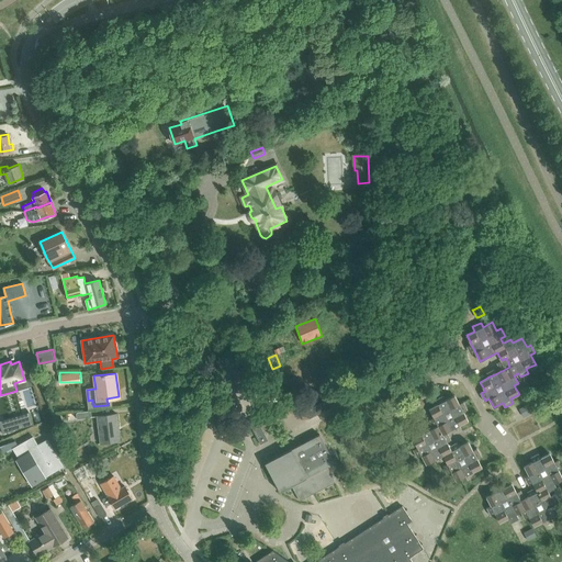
[(446,400),(444,395),(435,400),(438,404),(429,408),(438,425),(429,430),(427,426),(418,430),(422,435),(413,439),(417,447),(413,449),(417,458),(422,456),(427,464),(434,461),(436,465),(444,461),(441,457),(444,456),(448,463),(444,467),(448,474),(452,472),(457,481),(482,468),(478,459),(482,457),(478,448),(473,450),(469,441),(452,450),(448,441),(444,444),(439,436),(469,420),(464,412),(469,409),(464,402),(460,404),(456,395),(446,400)]
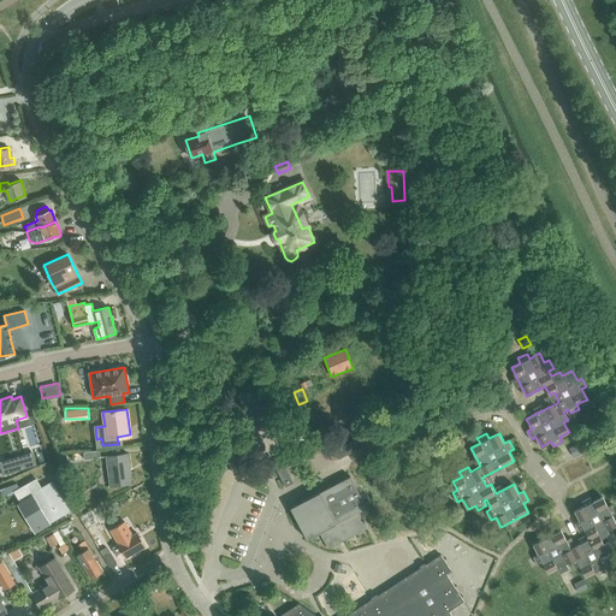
[(466,444),(461,436),(452,440),(457,449),(466,444)]
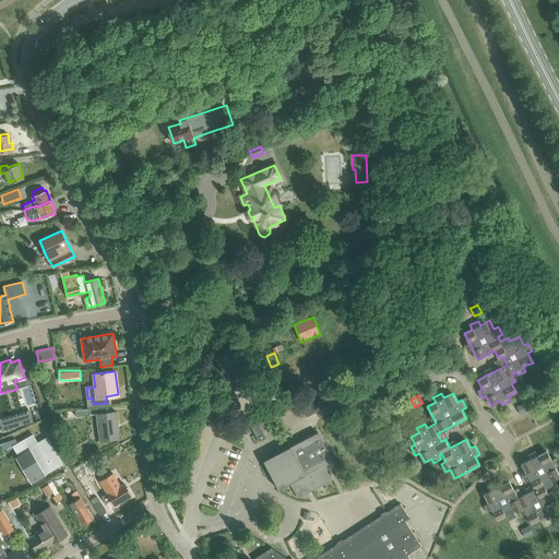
[(260,424),(288,408),(309,416),(331,404),(326,396),(308,406),(287,400),(248,420),(260,442),(268,438),(260,424)]
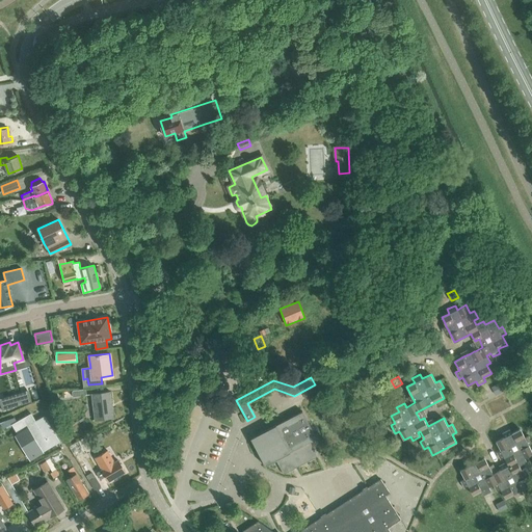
[(85,396),(85,395),(87,394),(86,390),(85,390),(85,389),(73,390),(73,392),(72,392),(73,396),(74,396),(74,397),(85,396)]
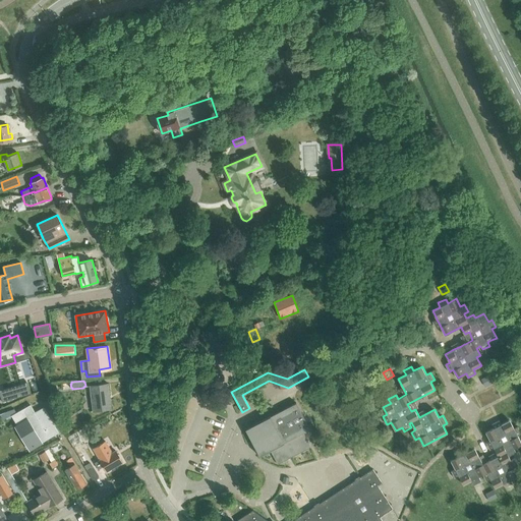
[(89,385),(93,410),(111,408),(107,382),(89,385)]
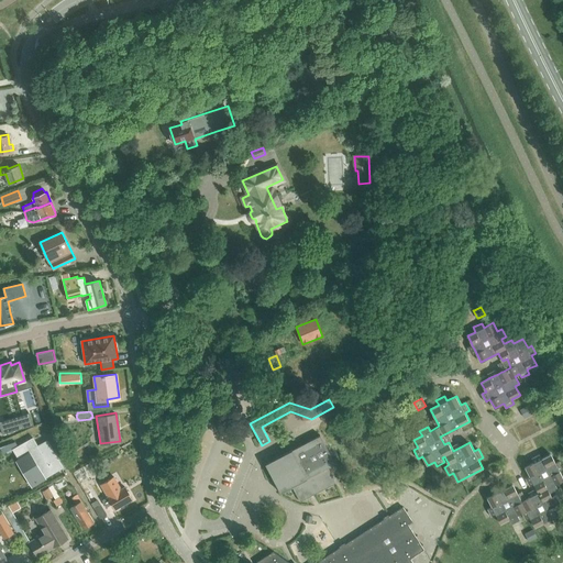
[(0,422),(0,426),(2,434),(34,424),(31,415),(0,423),(0,422)]
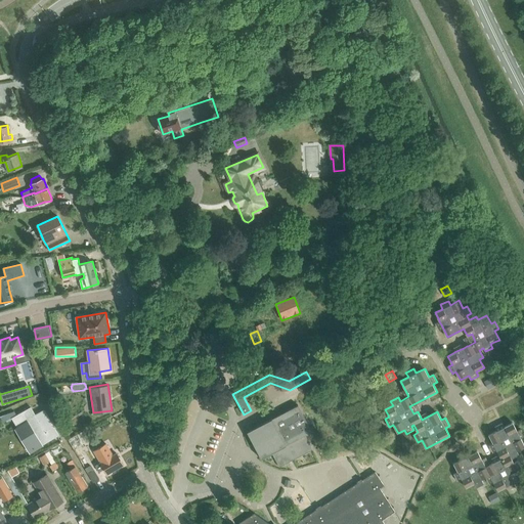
[(251,429),(265,456),(272,453),(279,467),(313,449),(306,435),(313,432),(299,404),(251,429)]
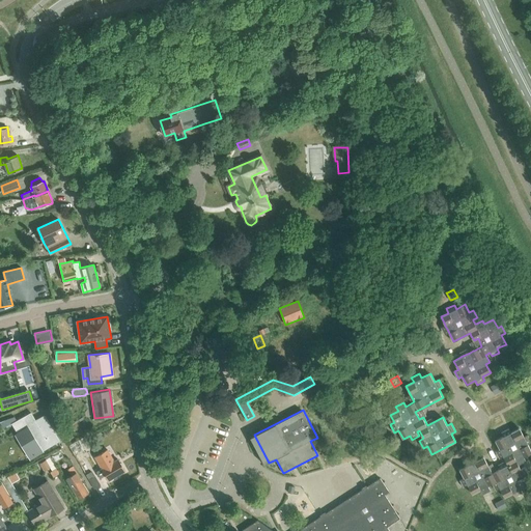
[(59,440),(45,415),(35,420),(31,412),(12,423),(19,434),(28,428),(42,450),(59,440)]
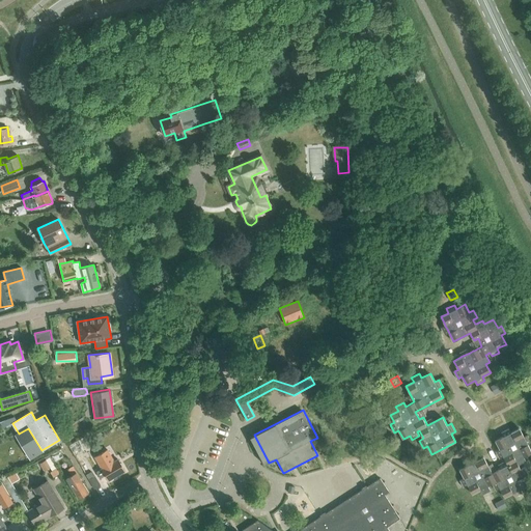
[(480,490),(482,494),(490,490),(487,485),(496,481),(504,497),(512,493),(514,497),(522,493),(520,488),(529,483),(525,476),(528,474),(524,467),(521,469),(519,465),(526,460),(524,456),(530,452),(530,449),(528,444),(530,441),(530,439),(528,434),(524,436),(520,428),(511,432),(508,428),(501,431),(503,437),(496,441),(510,469),(503,473),(500,468),(493,472),(484,456),(459,470),(464,477),(459,480),(464,487),(468,485),(472,494),(480,490)]
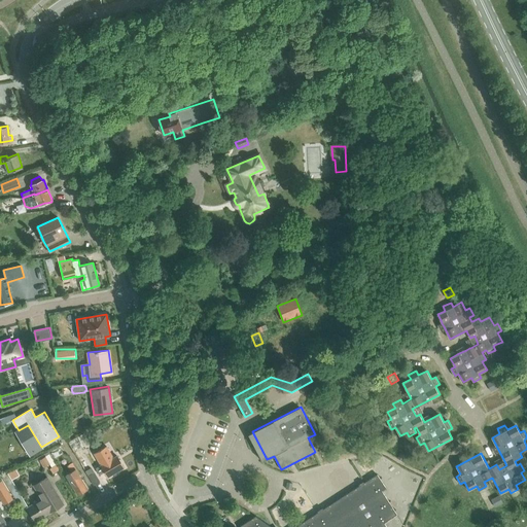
[(83,433),(68,442),(73,451),(89,443),(83,433)]
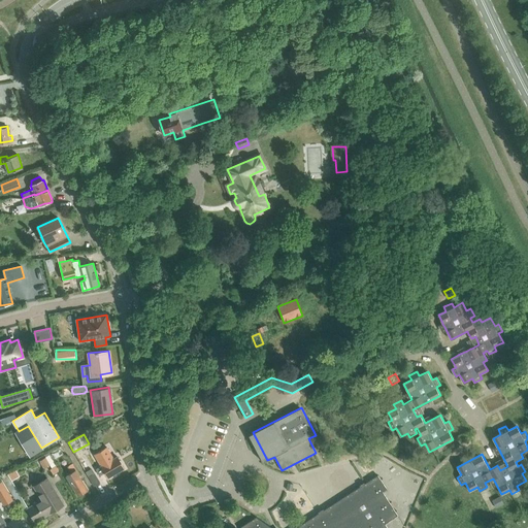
[(48,453),(50,455),(53,460),(63,454),(60,447),(48,453)]
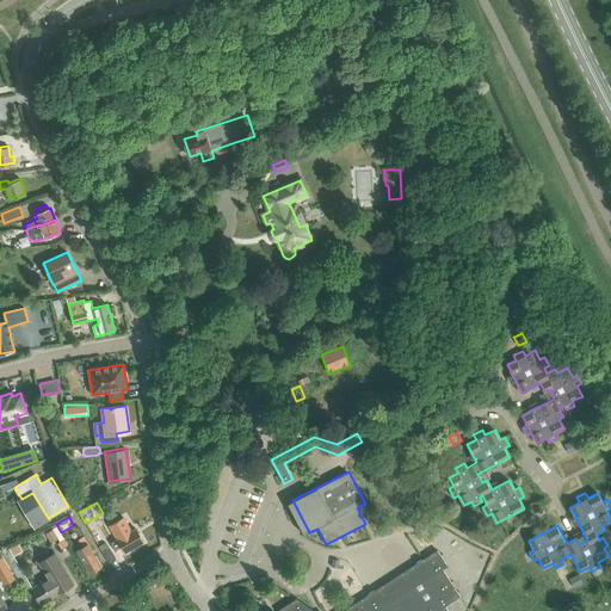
[(122,547),(125,553),(143,541),(136,528),(131,530),(124,517),(110,525),(117,538),(111,543),(116,550),(122,547)]
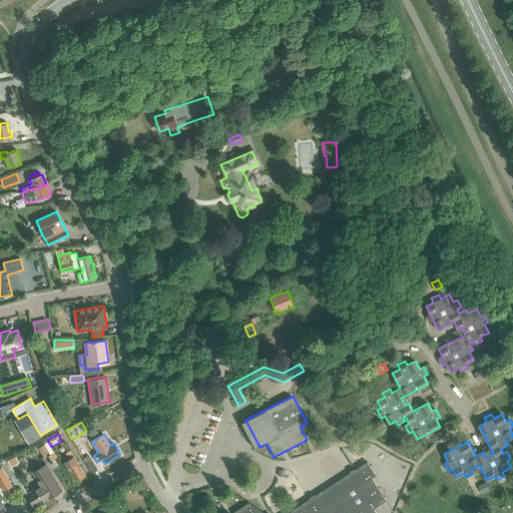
[(50,455),(48,457),(51,462),(58,458),(51,447),(48,442),(44,444),(44,445),(38,449),(42,455),(48,452),(50,455)]
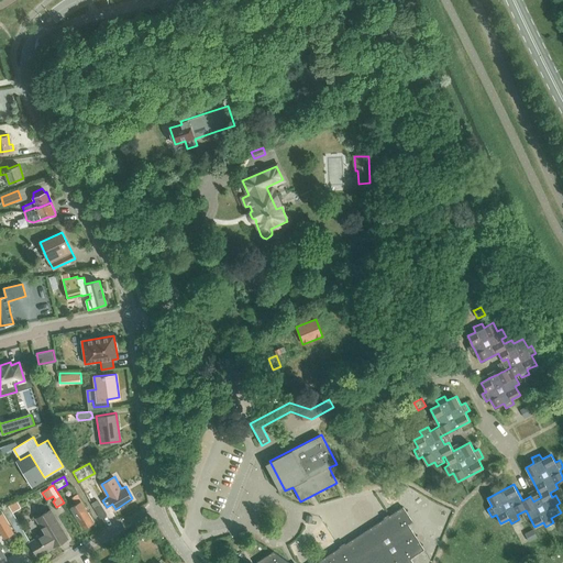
[(77,495),(72,498),(76,505),(81,501),(77,495)]
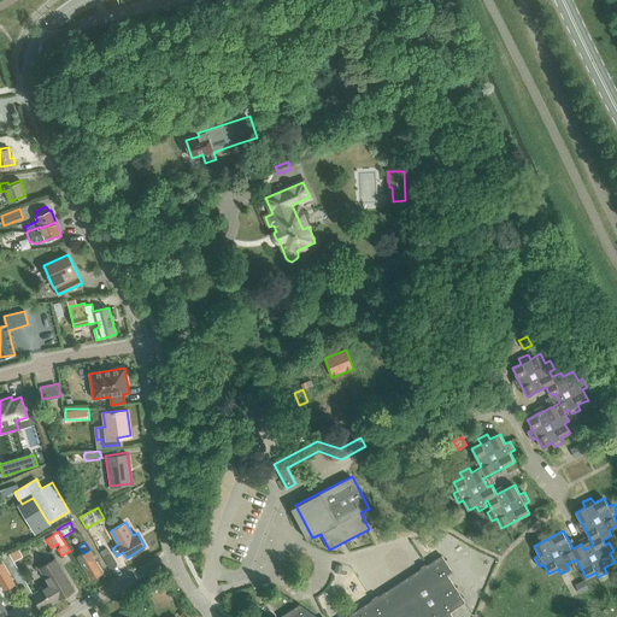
[(109,550),(106,548),(100,552),(110,568),(117,564),(109,550)]
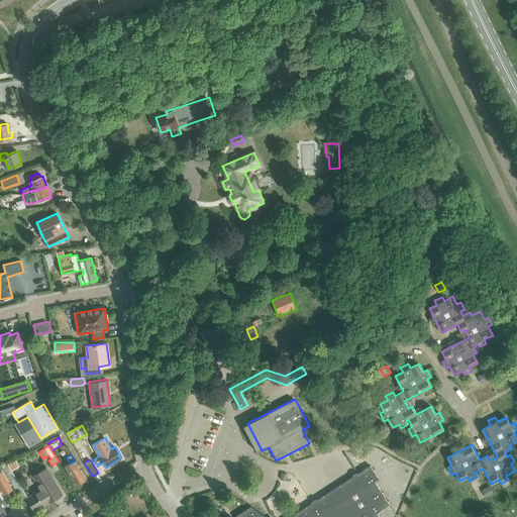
[(2,468),(22,502),(27,499),(33,510),(48,501),(49,502),(62,494),(45,468),(31,476),(40,491),(28,498),(11,471),(19,467),(15,460),(2,468)]
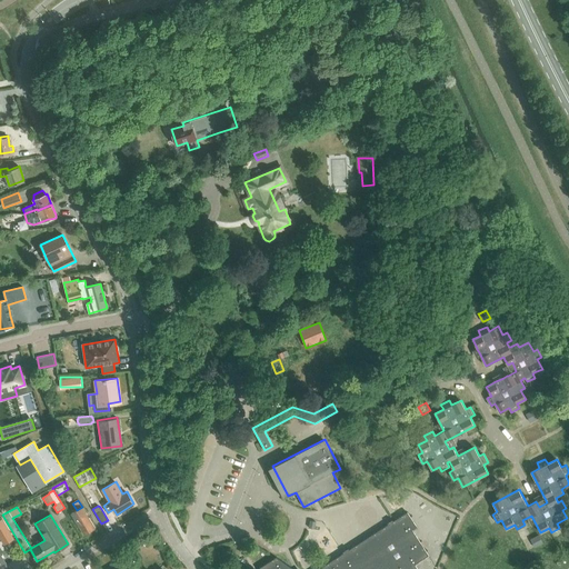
[(83,535),(96,528),(82,507),(77,510),(70,513),(83,535)]
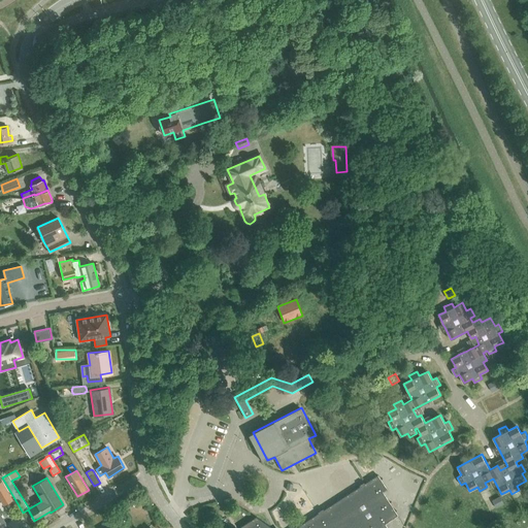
[(377,476),(342,499),(296,527),(271,527),(255,517),(238,527),(386,527),(384,525),(397,517),(382,493),(387,490),(377,476)]
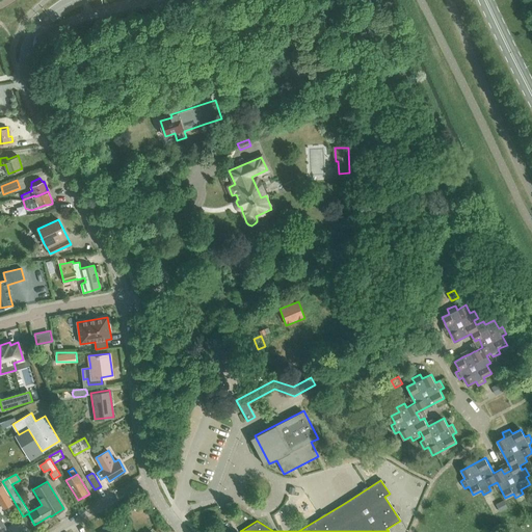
[(2,485),(0,485),(0,503),(4,510),(14,504),(2,485)]
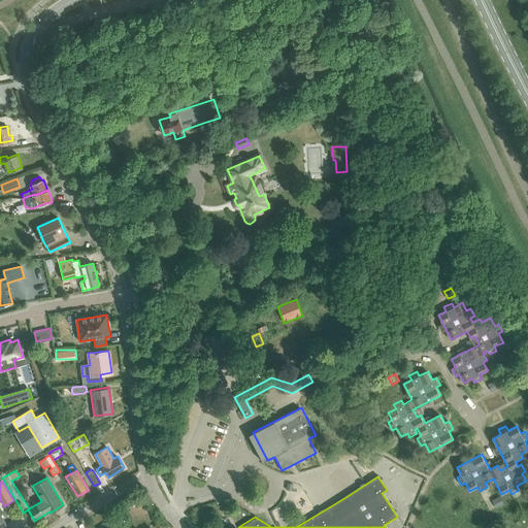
[(499,496),(492,500),(496,507),(503,504),(499,496)]
